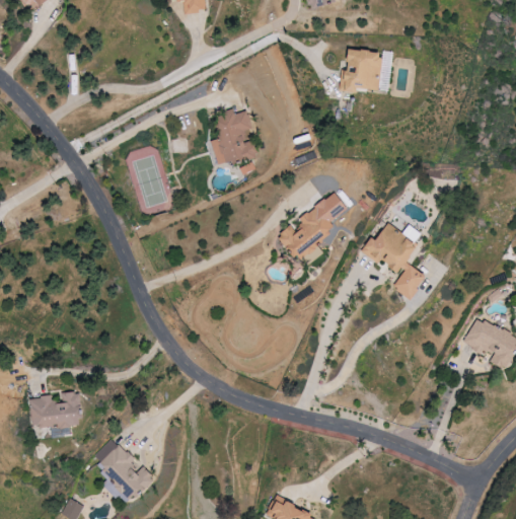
[(178,0),(181,14),(208,10),(205,0),(178,0)]
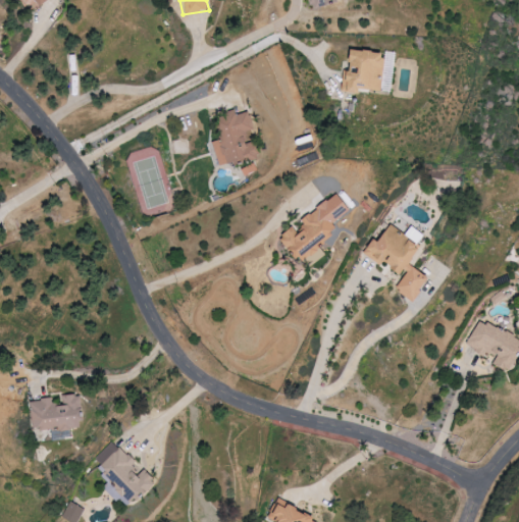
[(380,92),(385,53),(354,49),(351,72),(343,71),(341,91),(360,93),(360,89),(380,92)]
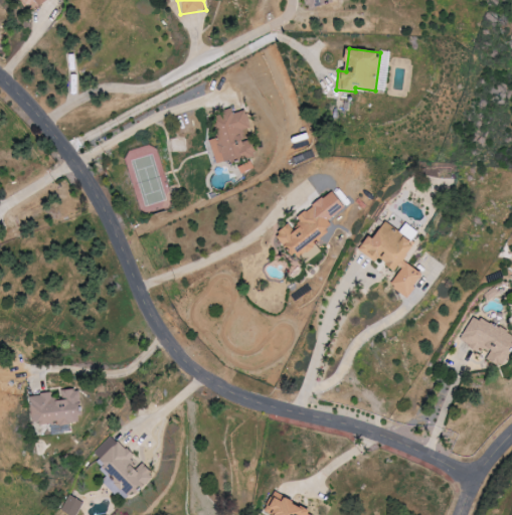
[(215,165),(254,155),(250,140),(243,142),(240,130),(249,128),(244,111),(232,114),(232,115),(213,120),(217,138),(209,140),(215,165)]
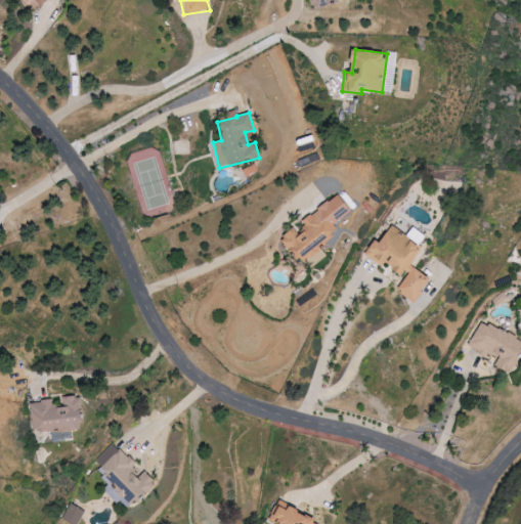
[(352,211),(337,193),(295,230),(294,228),(279,239),(303,267),(322,250),(319,247),(338,230),(334,226),(352,211)]
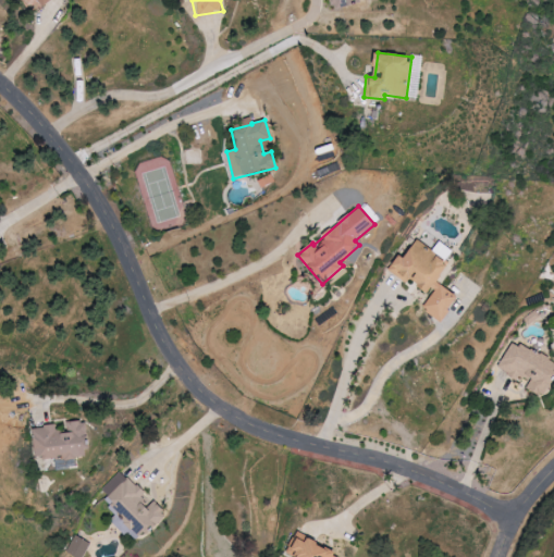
[(452,263),(415,242),(406,258),(397,254),(389,271),(431,295),(422,309),(445,322),(459,296),(440,284),(452,263)]
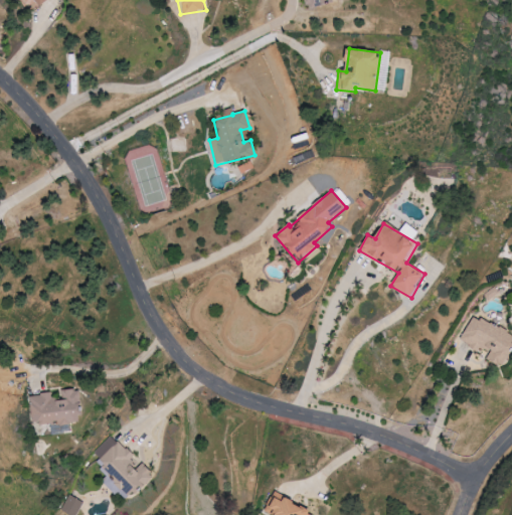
[(417,231),(404,223),(399,233),(412,240),(417,231)]
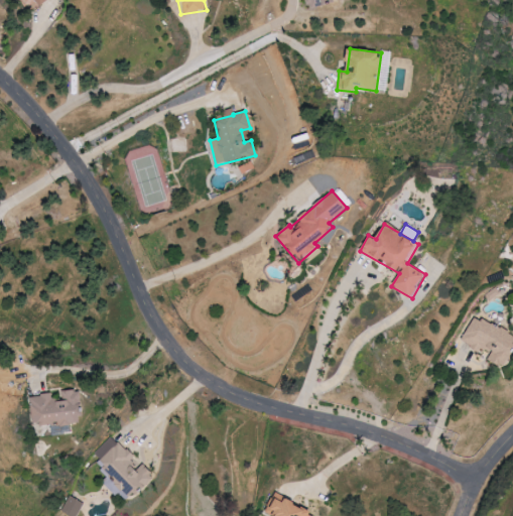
[(503,368),(512,351),(512,336),(475,314),(460,341),(479,352),(481,347),(491,353),(487,359),(503,368)]
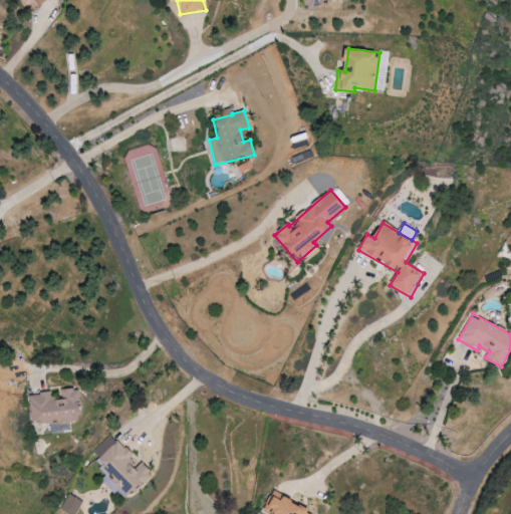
[(28,395),(31,425),(81,420),(78,389),(60,391),(61,398),(51,399),(50,393),(28,395)]
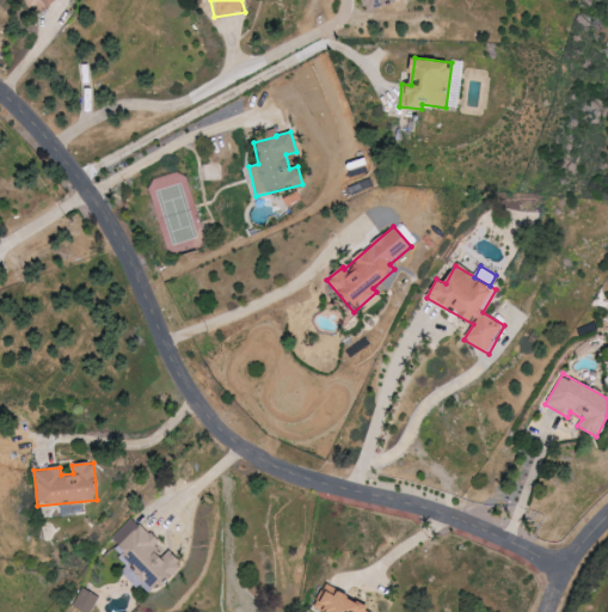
[(105,540),(128,564),(120,571),(136,589),(140,586),(149,595),(183,564),(170,550),(163,556),(154,546),(157,544),(131,516),(105,540)]
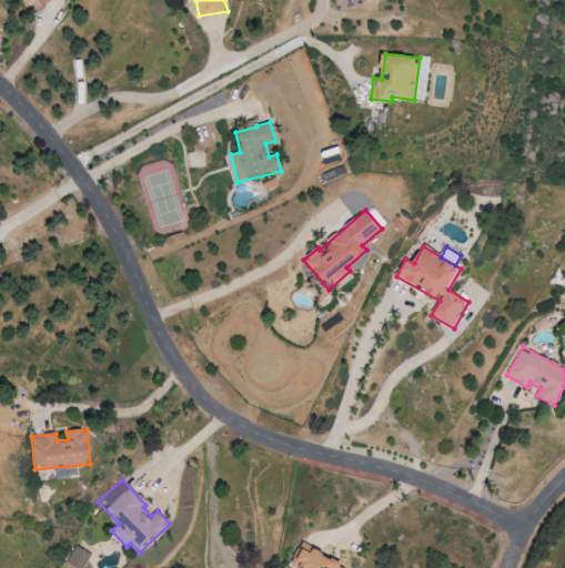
[(291,564),(299,567),(346,567),(347,567),(301,544),(291,564)]
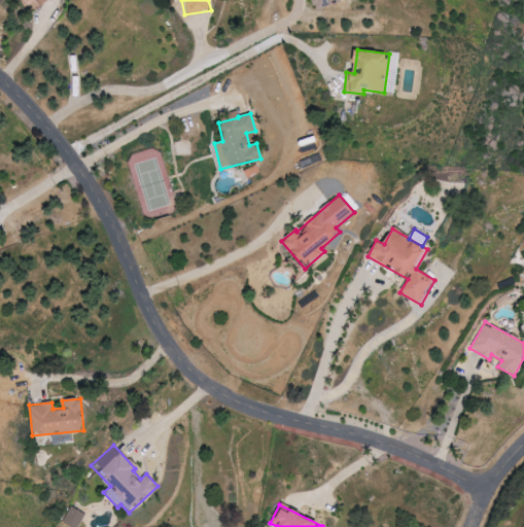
[(71,526),(77,526),(84,515),(69,506),(62,522),(71,526)]
